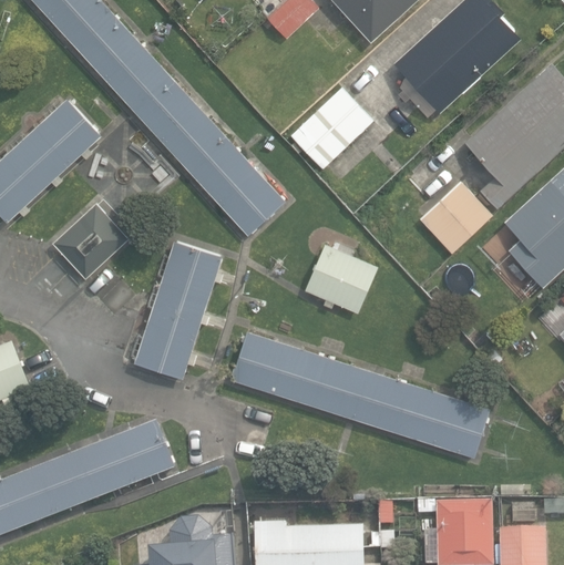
[(30,0),(247,235),(285,201),(100,0),(30,0)]
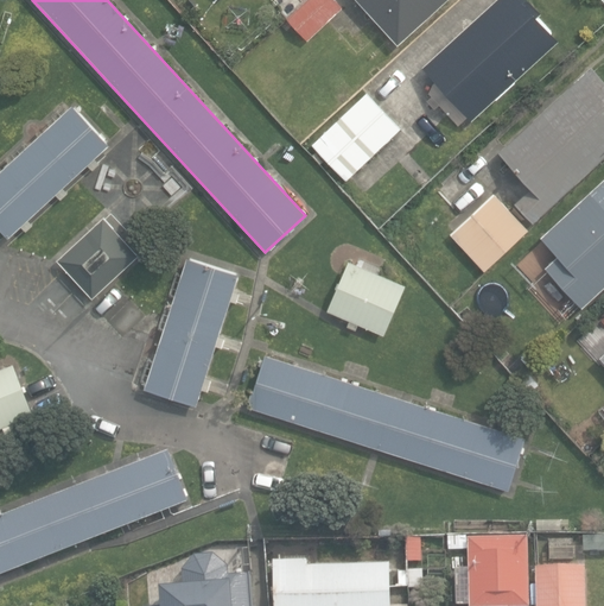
[(304,0),(285,19),(306,42),(341,8),(332,0),(304,0)]
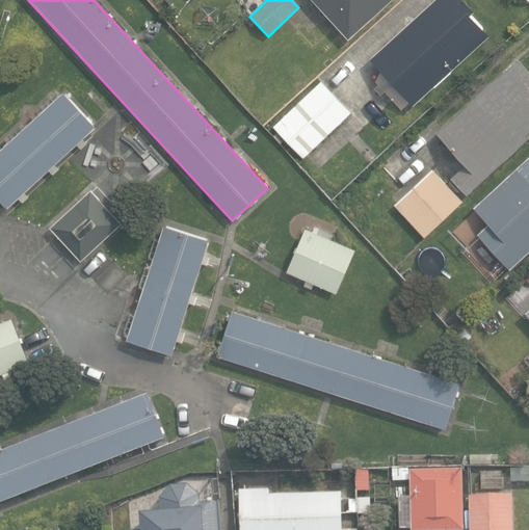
[(311,0),(347,40),(391,0),(311,0)]
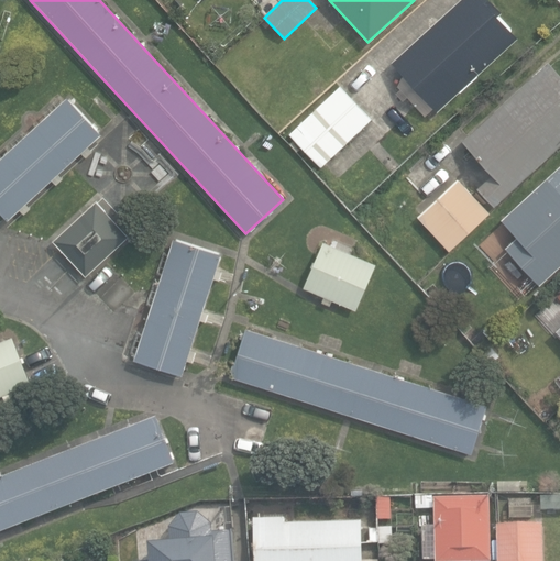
[(458,0),(391,62),(436,111),(516,39),(496,17),(501,12),(489,0),(458,0)]
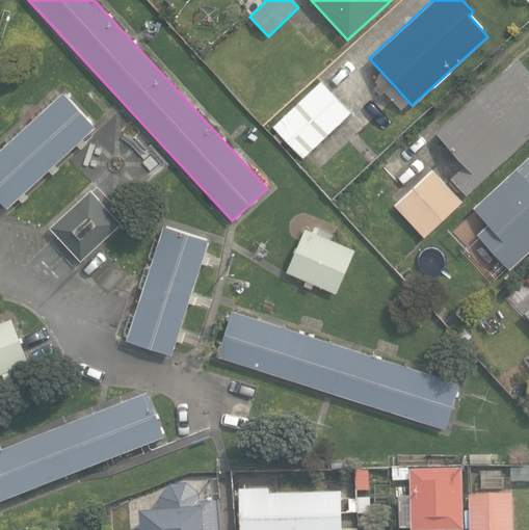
[(450,178),(465,193),(528,136),(528,72),(518,59),(438,131),(435,133),(465,165),(450,178)]
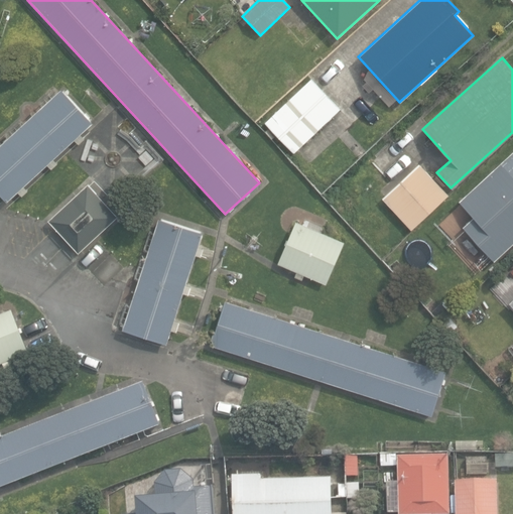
[(263,124),(294,155),(340,110),(307,79),(263,124)]
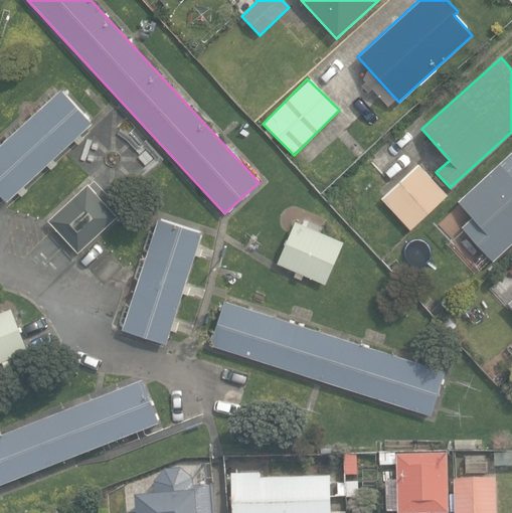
[(0,196),(6,203),(17,193),(21,197),(27,191),(22,187),(45,166),(50,171),(56,165),(52,160),(72,141),(77,146),(83,140),(78,135),(91,124),(60,91),(0,145),(0,196)]
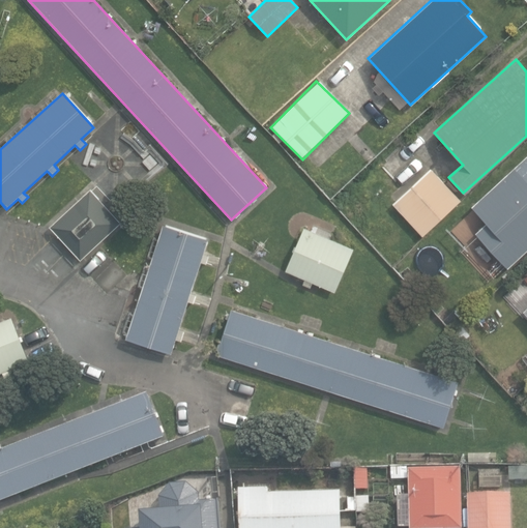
[(493,192),(526,229),(526,154),(505,175),(507,177),(493,192)]
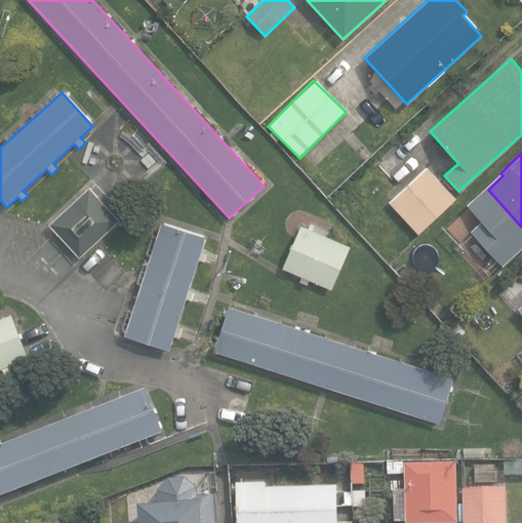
[(388,202),(417,235),(446,210),(453,219),(468,207),(458,196),(454,200),(427,168),(388,202)]
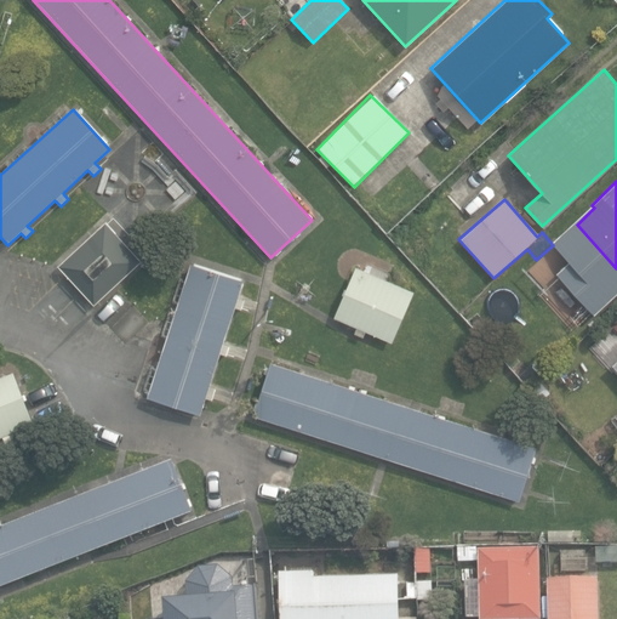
[(60,270),(93,306),(140,262),(104,223),(57,267),(60,270)]
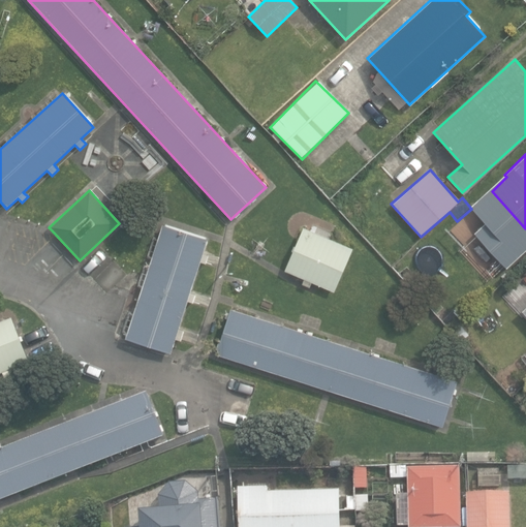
[(124,338),(169,353),(174,339),(180,341),(183,330),(178,328),(186,302),(192,304),(195,295),(189,292),(199,262),(205,264),(208,255),(202,253),(207,239),(162,224),(124,338)]
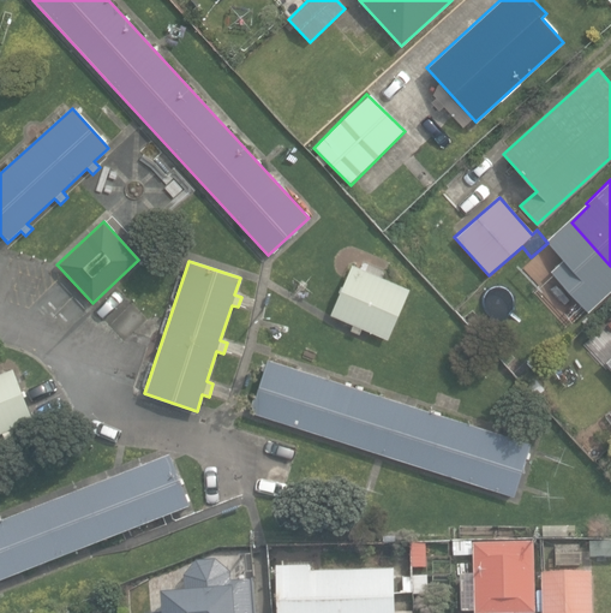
[(360,329),(387,340),(408,289),(352,265),(330,316),(352,325),(348,332),(358,335),(360,329)]
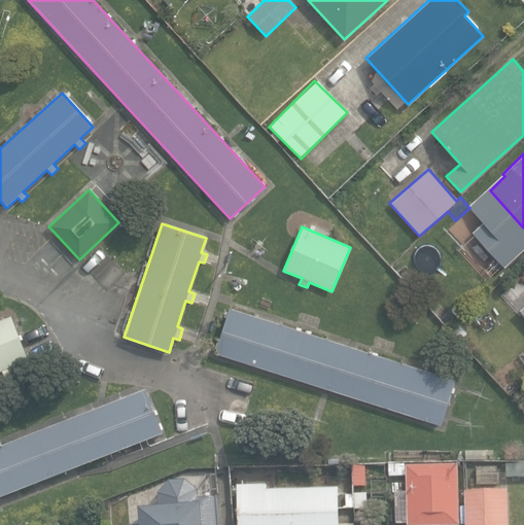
[(486,258),(503,277),(519,264),(515,258),(523,250),(523,237),(518,231),(486,258)]
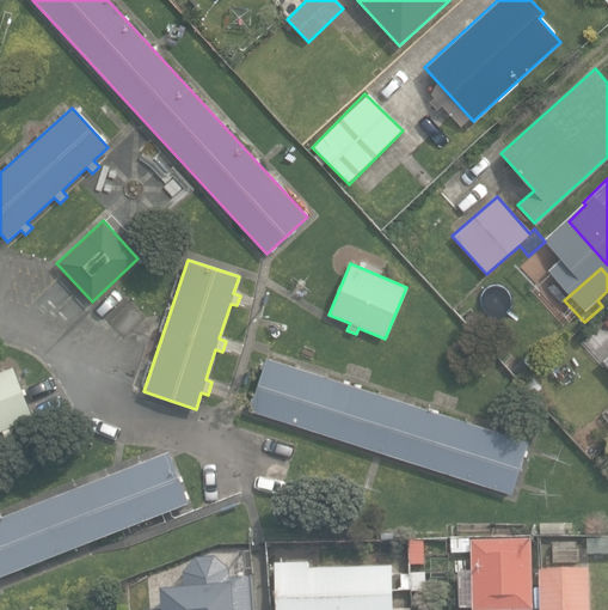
[(250,412),(510,494),(527,441),(266,358),(250,412)]
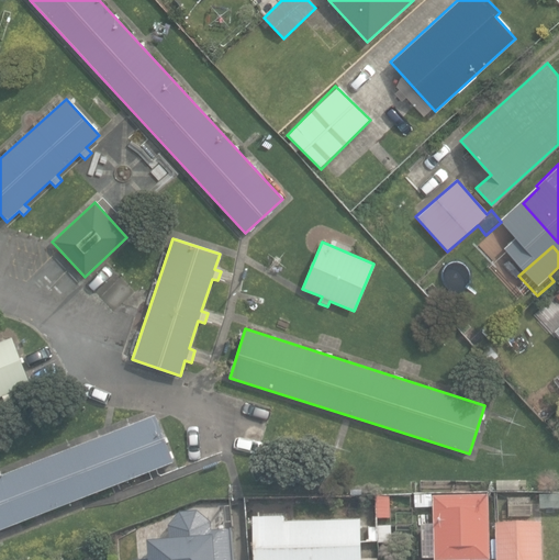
[(0,400),(1,400),(3,406),(13,402),(11,396),(30,389),(11,340),(0,345),(0,400)]
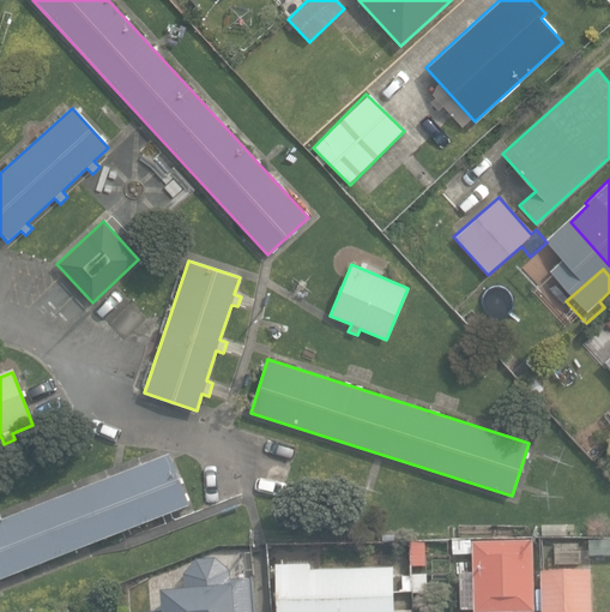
[(531,399),(542,389),(533,379),(523,389),(531,399)]
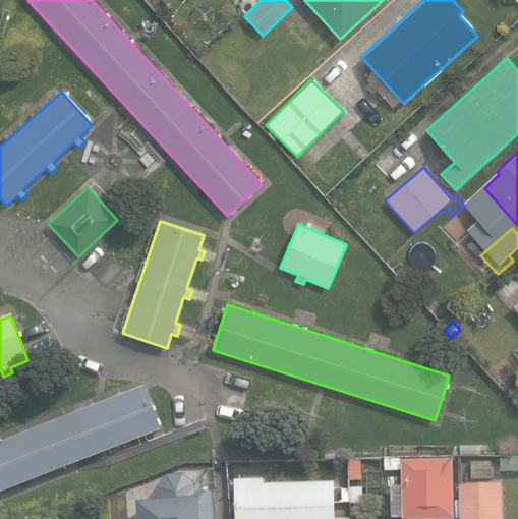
[(0,494),(160,431),(159,428),(161,427),(158,420),(156,421),(144,389),(0,445),(0,494)]
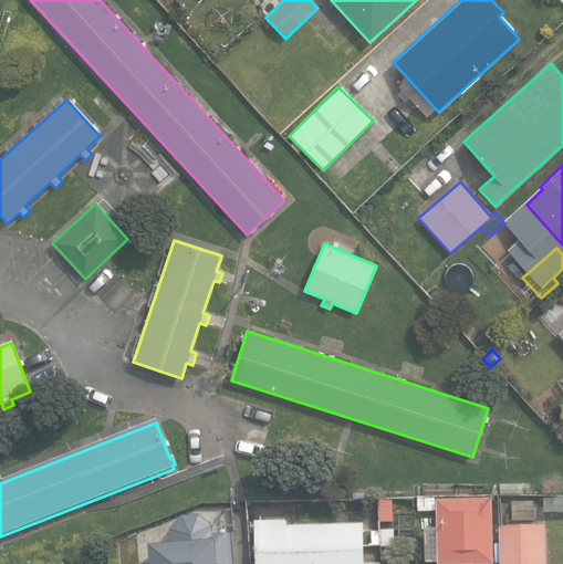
[(542,517),(562,514),(562,500),(541,502),(542,517)]
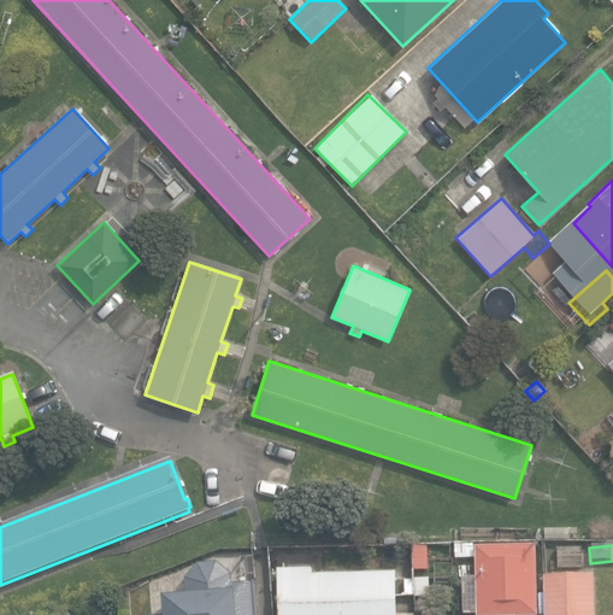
[(411,548),(411,573),(426,573),(426,548),(411,548)]
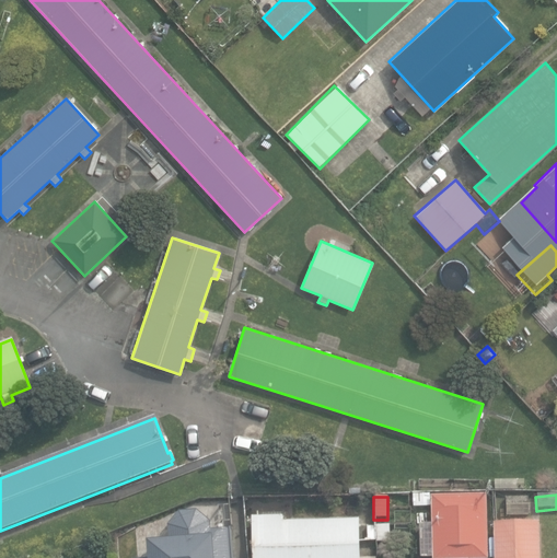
[(486,557),(484,497),(428,499),(430,557),(486,557)]
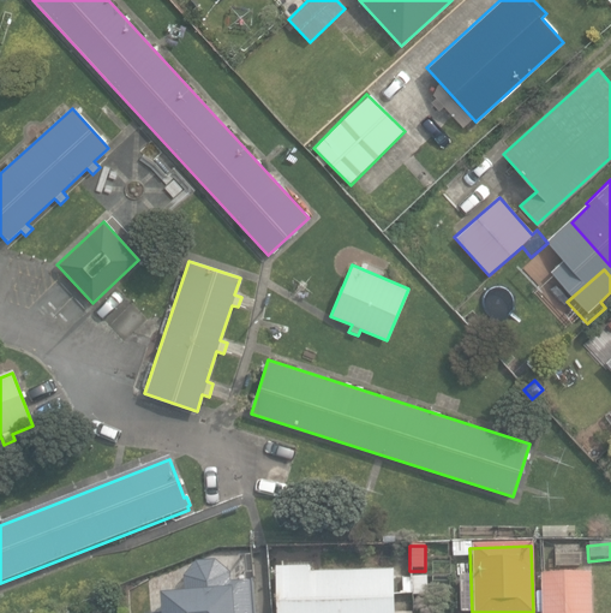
[(549,551),(550,570),(574,569),(573,549),(549,551)]
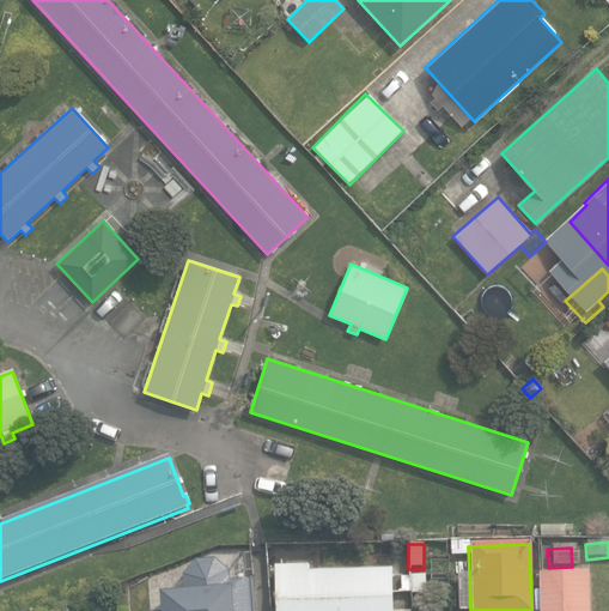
[(247,610),(245,581),(229,582),(227,573),(213,562),(194,563),(182,578),(183,594),(159,596),(159,610),(247,610)]
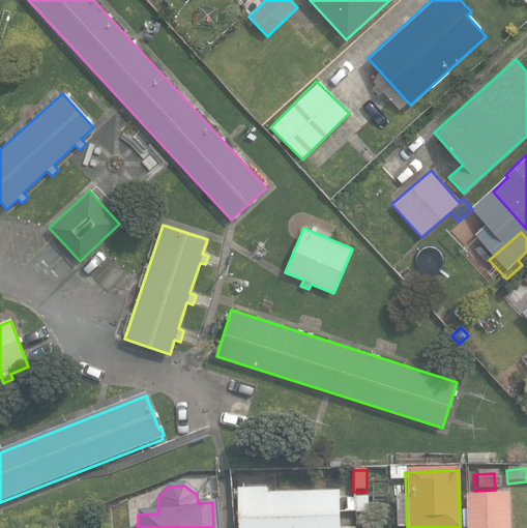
[(339,527),(339,514),(339,494),(266,496),(266,490),(237,491),(237,527),(339,527)]
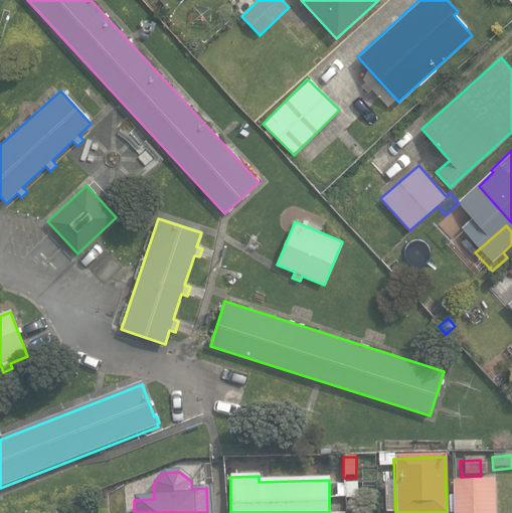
[(494,512),(494,482),(454,482),(453,482),(453,512),(494,512)]
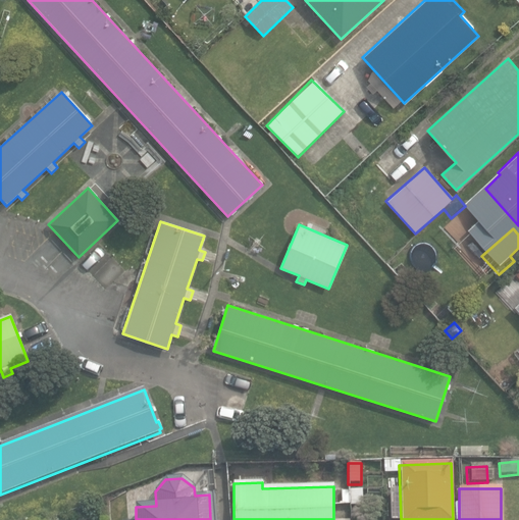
[(346,492),(347,508),(361,507),(360,490),(346,492)]
